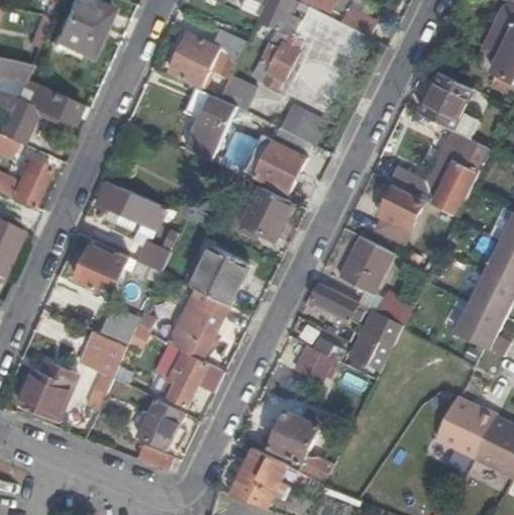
[(86,55),(107,9),(87,0),(71,0),(53,39),(86,55)]
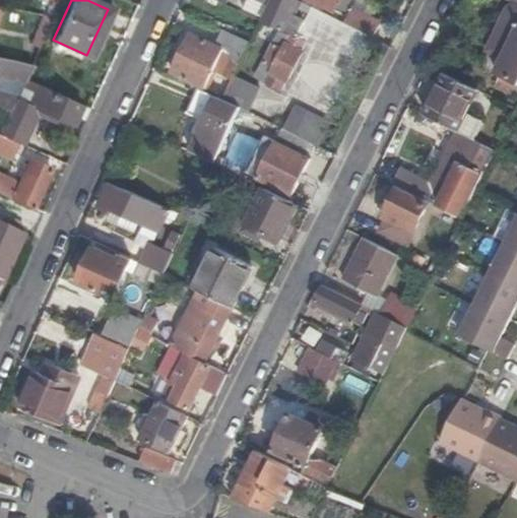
[(263,0),(268,2),(260,20),(287,33),(294,36),(302,18),(292,13),(298,0),(263,0)]
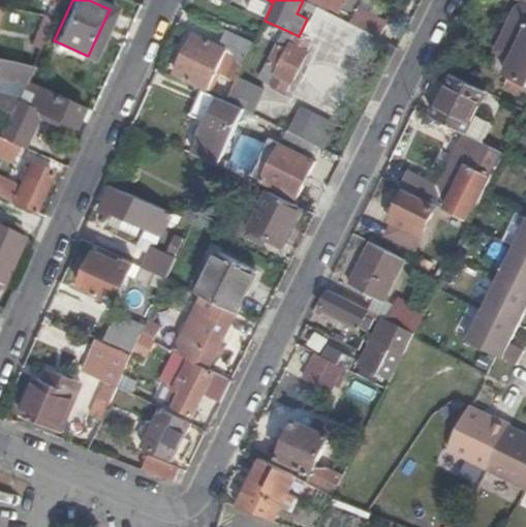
[(318,0),(337,9),(341,0),(318,0)]
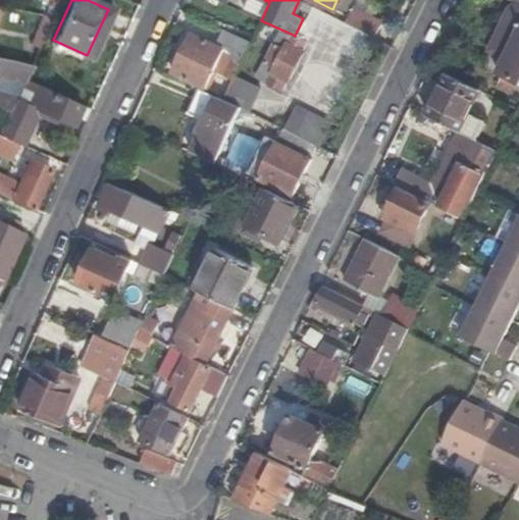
[(518,4),(512,1),(505,3),(483,47),(503,57),(496,72),(518,83),(518,81),(518,4)]
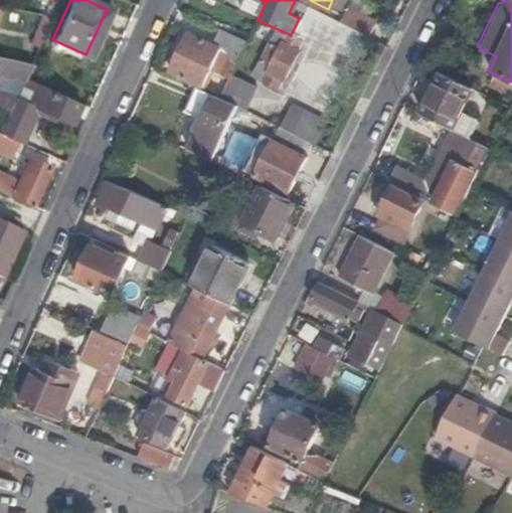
[(366,36),(340,23),(305,6),(299,18),(291,35),(285,32),(283,35),(274,31),(258,62),(260,63),(267,67),(261,79),(261,80),(275,89),(280,79),(281,79),(297,50),(295,49),(303,34),(355,60),(366,36)]
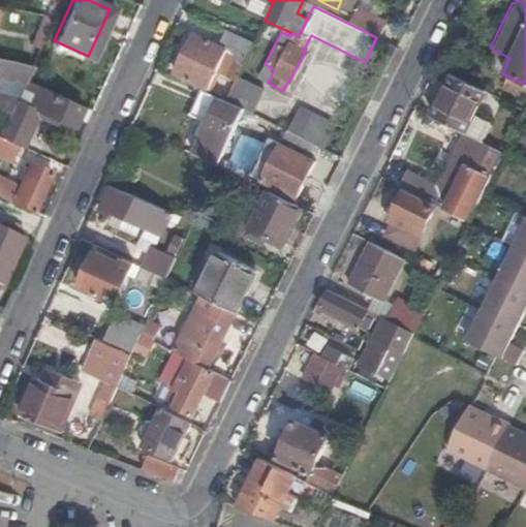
[(376,37),(377,38),(384,24),(358,9),(349,24),(376,37)]
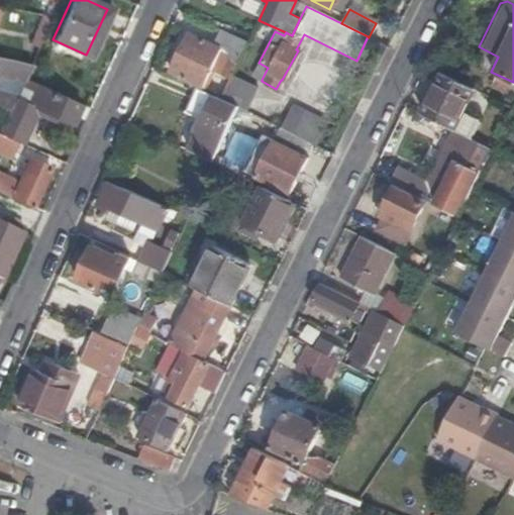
[(49,14),(39,13),(28,41),(37,44),(49,14)]
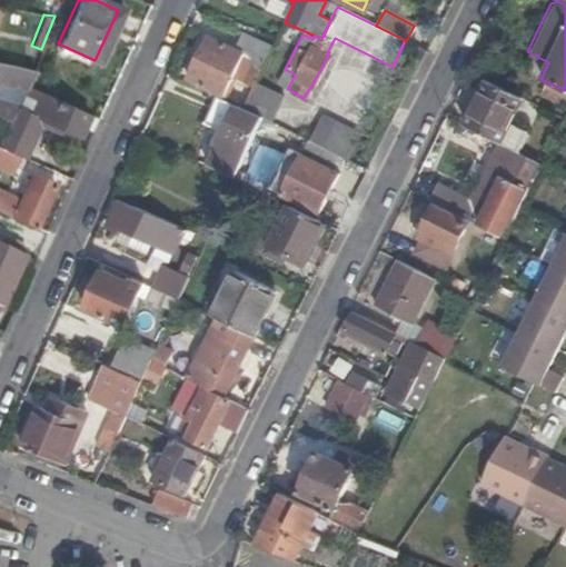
[(271,45),(242,31),(234,50),(206,37),(186,79),(245,106),(255,82),(271,45)]
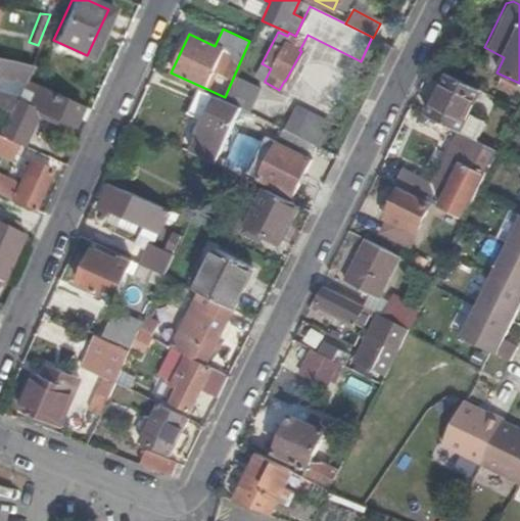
[(8,62),(0,60),(0,108),(5,108),(22,79),(30,63),(9,59),(8,62)]
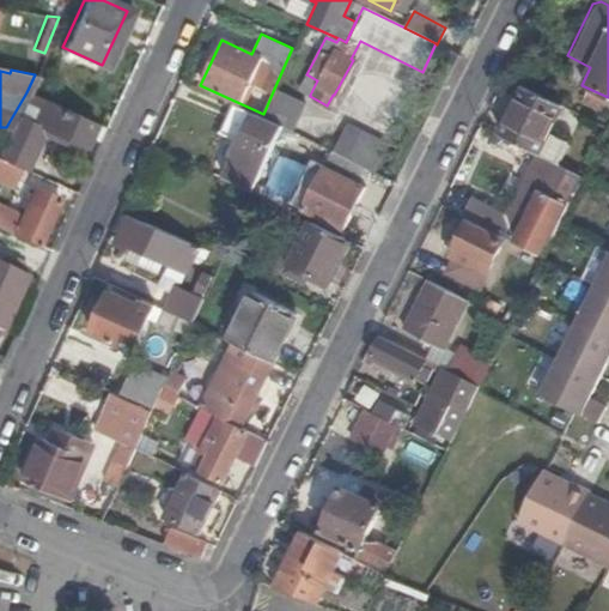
[(302,91),(310,95),(317,80),(309,76),(302,91)]
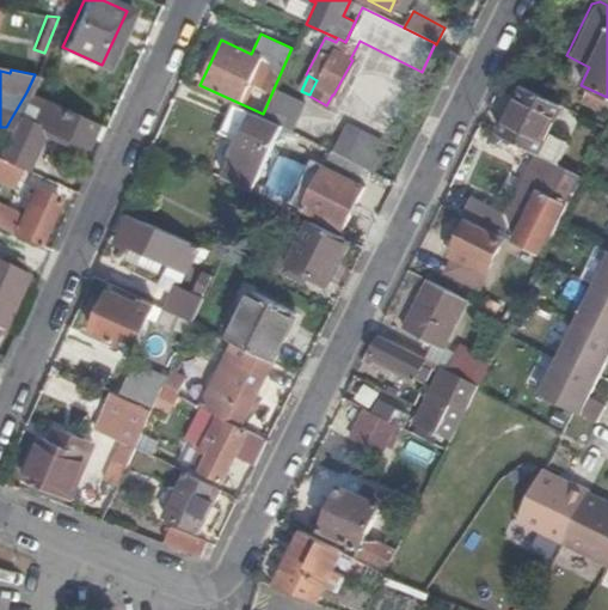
[(547,130),(559,104),(522,86),(498,135),(530,151),(557,164),(567,141),(547,130)]
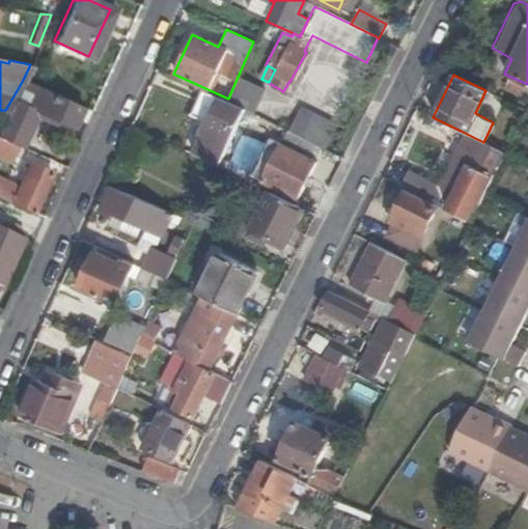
[(228,99),(227,101),(243,108),(252,112),(262,88),(238,77),(228,99)]
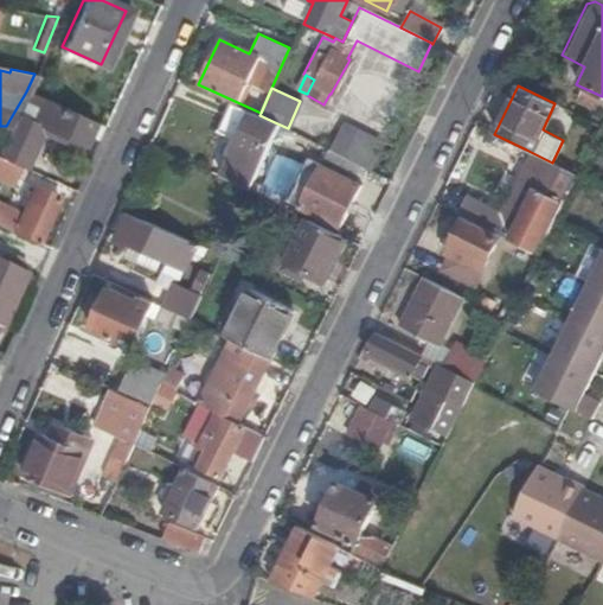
[(24,118),(31,121),(40,126),(39,127),(79,145),(88,126),(49,108),(49,106),(33,99),(24,118)]
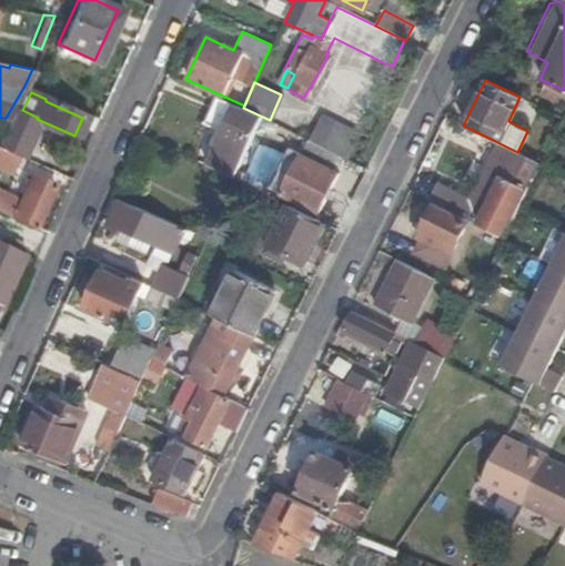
[(221,130),(205,163),(232,175),(260,115),(243,108),(210,93),(198,119),(221,130)]
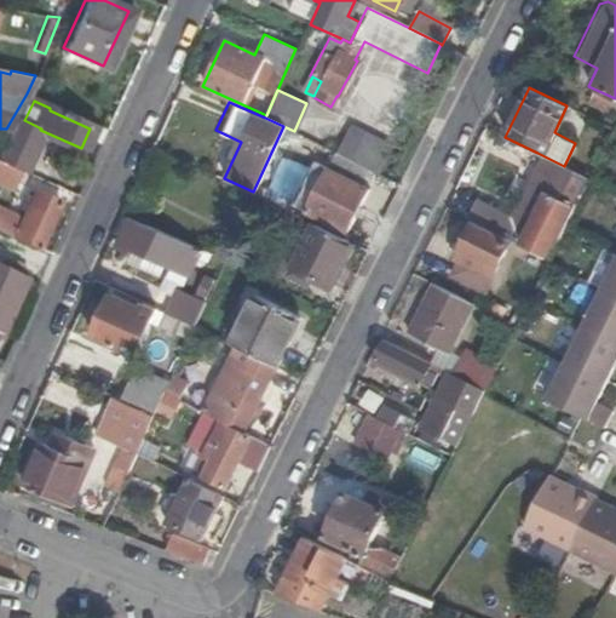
[(16,170),(17,170),(29,144),(23,141),(32,124),(24,120),(16,116),(0,147),(0,162),(16,170)]
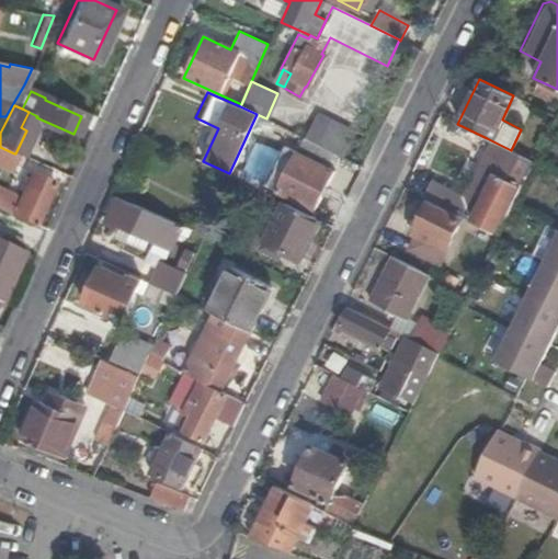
[(304,138),(341,156),(353,132),(316,113),(304,138)]
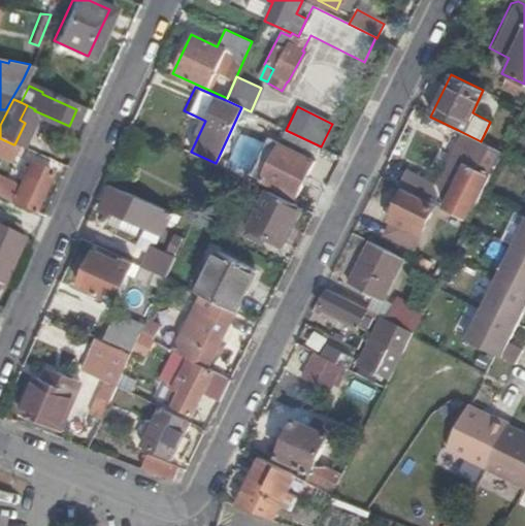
[(495,162),(500,151),(481,141),(458,130),(453,141),(476,152),(468,164),(466,163),(448,198),(434,191),(436,187),(412,174),(404,190),(459,217),(473,188),(478,190),(492,161),(495,162)]
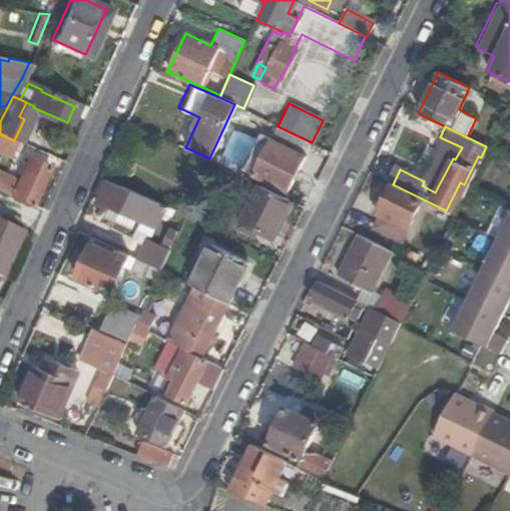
[(0,152),(7,155),(13,140),(0,134),(0,152)]
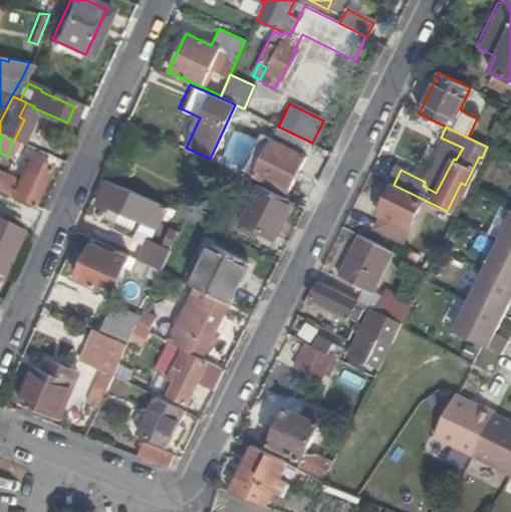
[(286,191),(304,156),(260,135),(251,153),(261,158),(253,175),(286,191)]
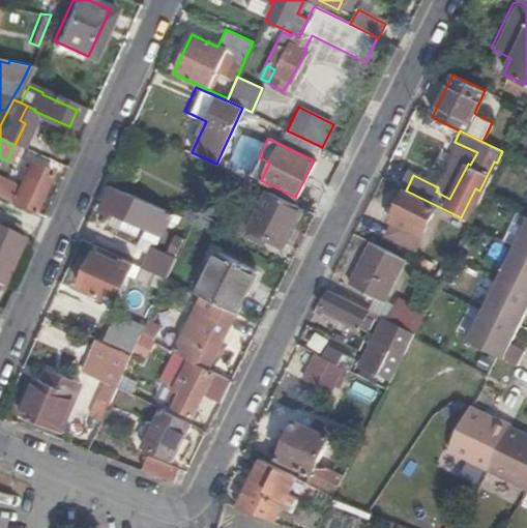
[(0,197),(30,210),(48,171),(27,162),(16,185),(0,178),(0,197)]
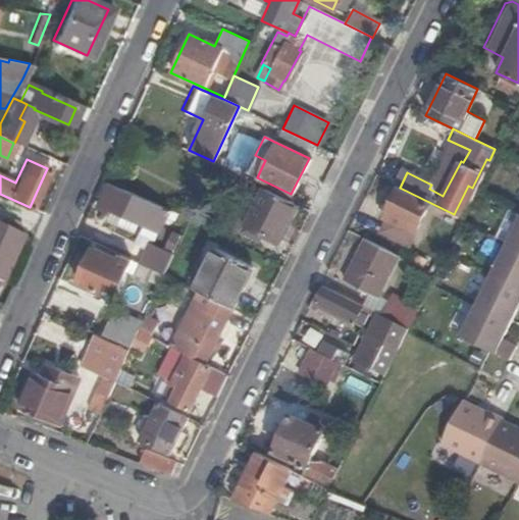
[(460,217),(489,160),(486,159),(472,188),(468,186),(454,214),(460,217)]
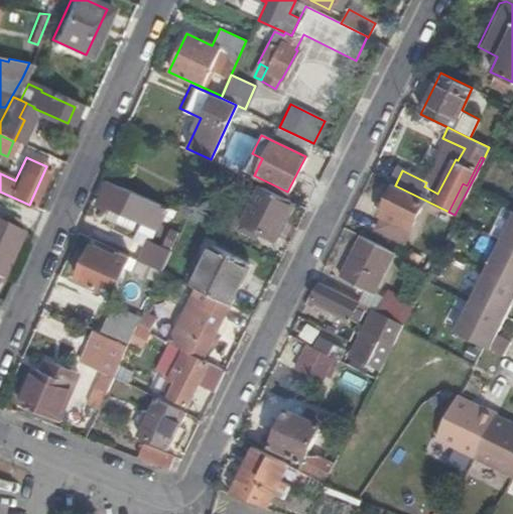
[(166,207),(108,180),(98,201),(108,205),(103,218),(136,234),(137,232),(150,238),(155,227),(157,227),(166,207)]
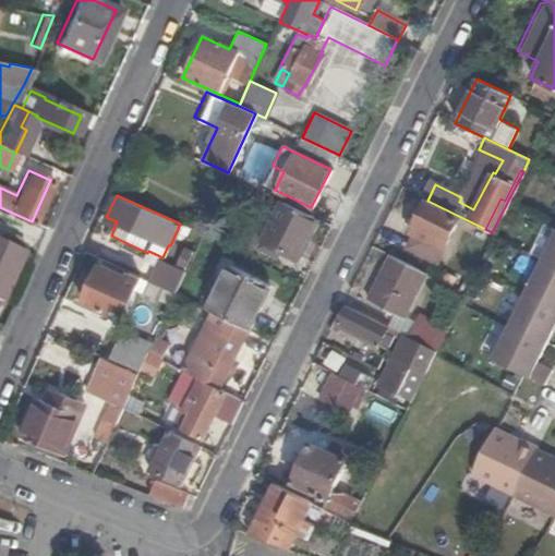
[(315,217),(282,201),(263,240),(296,257),(315,217)]
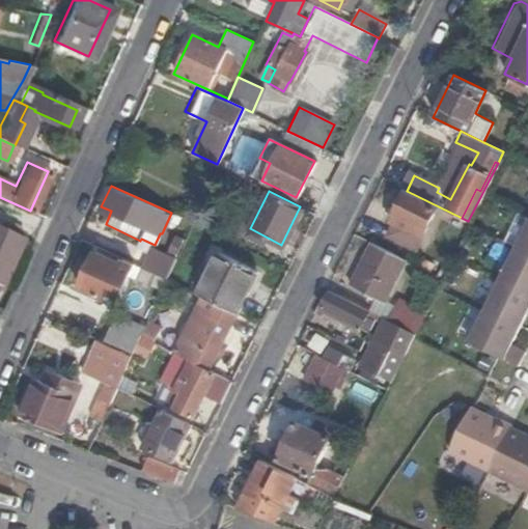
[(420,234),(435,207),(404,192),(389,220),(392,221),(385,235),(408,247),(415,232),(420,234)]
